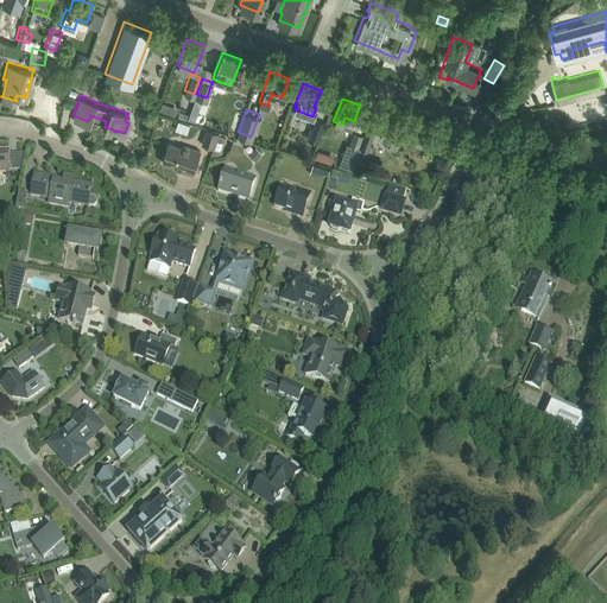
[(308,135),(316,139),(324,119),(315,115),(308,135)]
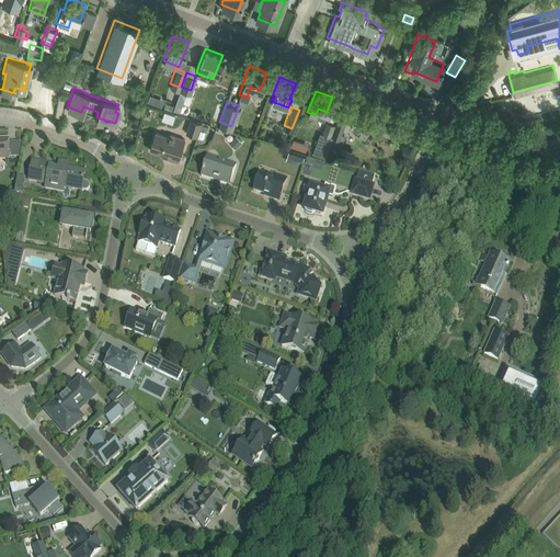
[(355,106),(351,121),(358,123),(355,131),(364,133),(372,112),(355,106)]
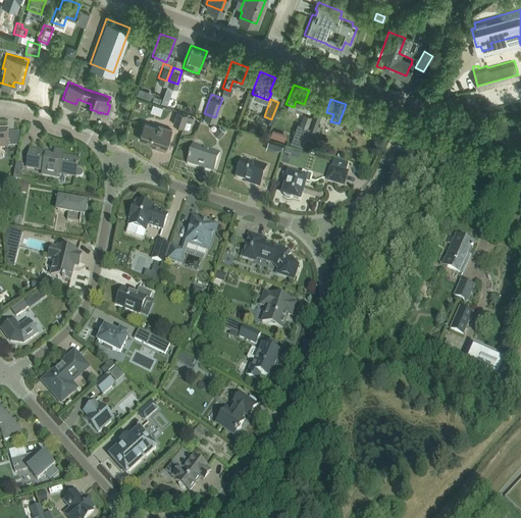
[(320,121),(317,120),(320,109),(314,107),(312,113),(309,123),(305,134),(315,138),(320,121)]
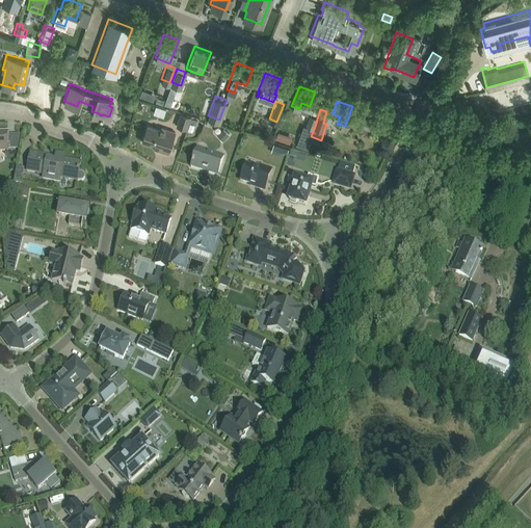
[(189,113),(180,110),(176,122),(185,125),(189,113)]
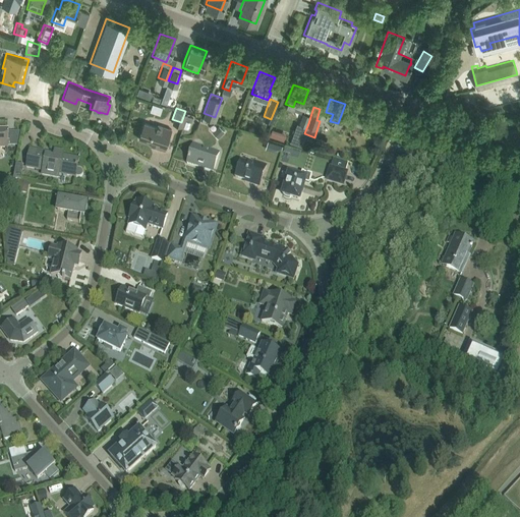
[(304,133),(308,123),(311,113),(303,110),(299,120),(297,120),(290,138),(301,142),(304,133)]
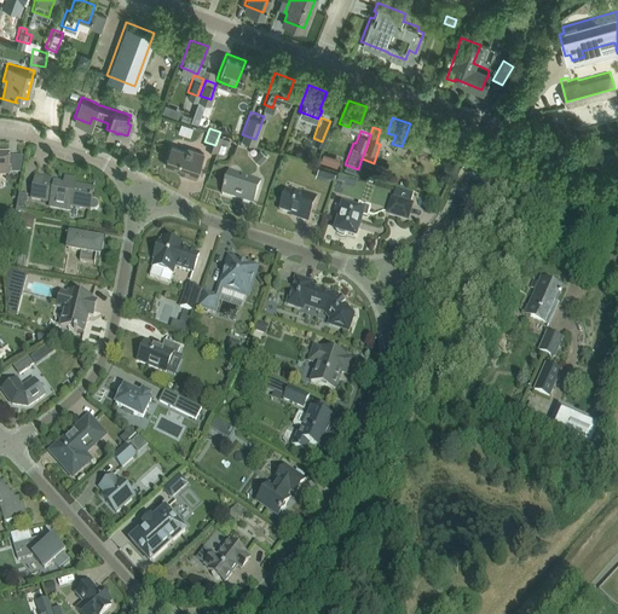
[(428,145),(432,137),(417,131),(414,139),(428,145)]
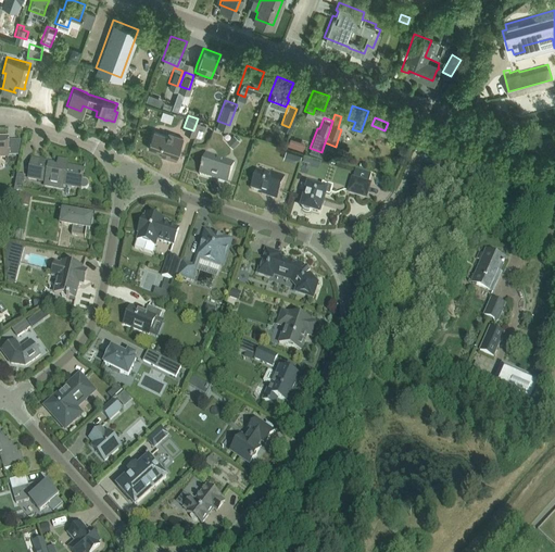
[(175,155),(181,134),(167,128),(166,132),(153,127),(148,145),(165,150),(164,152),(175,155)]
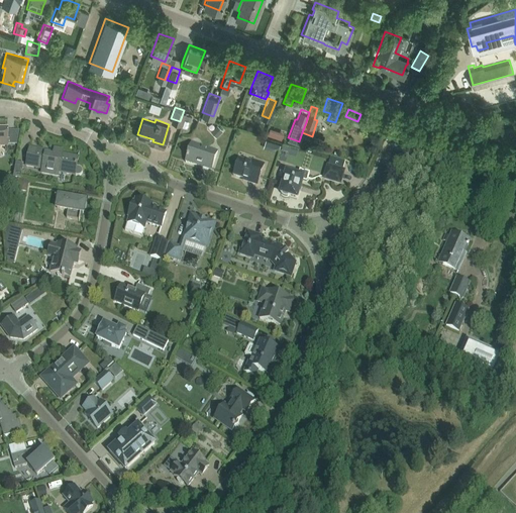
[(210,168),(216,147),(191,139),(184,159),(185,159),(195,162),(195,160),(202,162),(201,164),(200,163),(200,164),(210,167),(209,168),(210,168)]
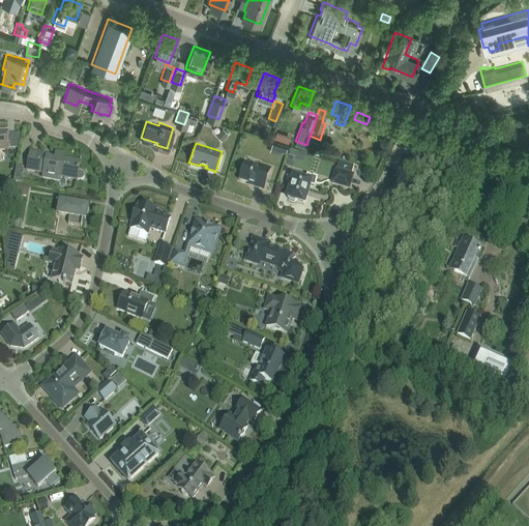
[(26,167),(42,170),(41,173),(58,177),(60,170),(67,171),(66,174),(76,176),(76,175),(78,176),(79,176),(80,176),(81,175),(82,175),(82,174),(83,174),(83,173),(83,172),(83,171),(83,170),(82,169),(81,168),(80,168),(78,168),(79,158),(62,155),(63,151),(54,149),(53,156),(46,154),(47,152),(29,149),(26,167)]
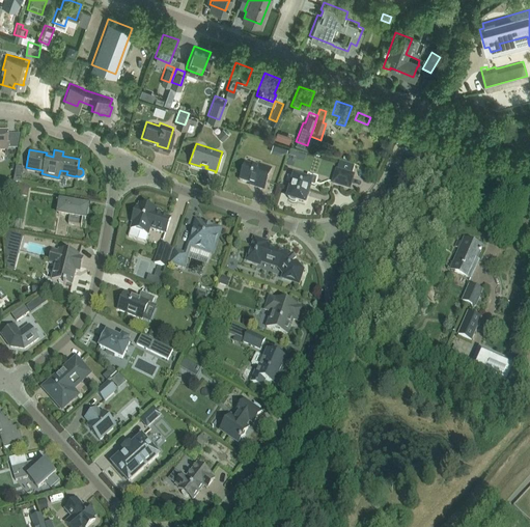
[(263,187),(270,165),(257,161),(256,165),(244,161),(239,176),(255,183),(254,184),(263,187)]
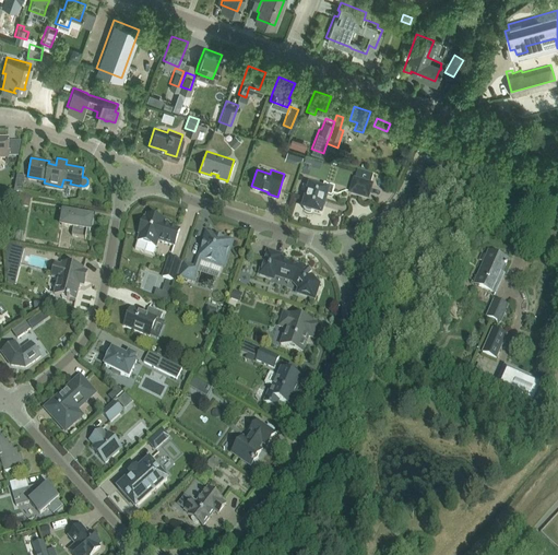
[(349,189),(366,195),(370,181),(354,176),(349,189)]
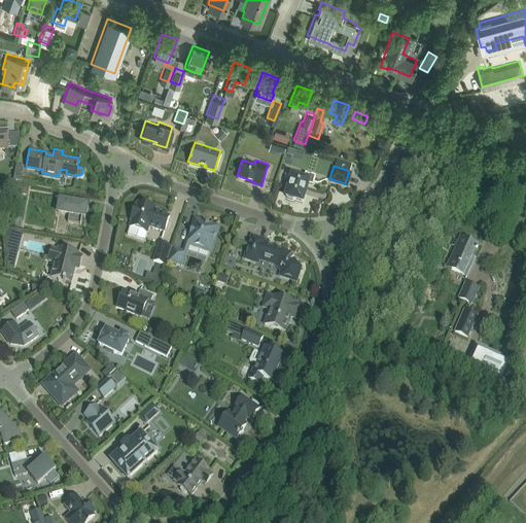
[(312,182),(314,173),(304,170),(303,175),(291,172),(284,194),(286,194),(285,195),(286,196),(287,197),(288,197),(290,197),(291,197),(292,197),(292,196),(302,199),(304,190),(305,190),(304,189),(305,186),(306,186),(306,185),(307,180),(312,182)]
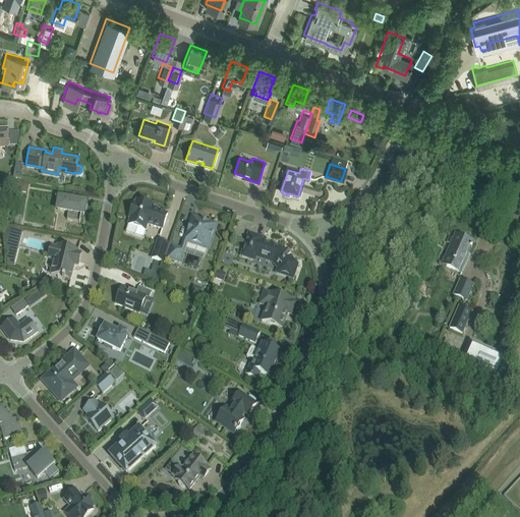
[(84,199),(58,194),(56,207),(67,209),(66,217),(78,219),(78,220),(80,208),(83,208),(84,199)]
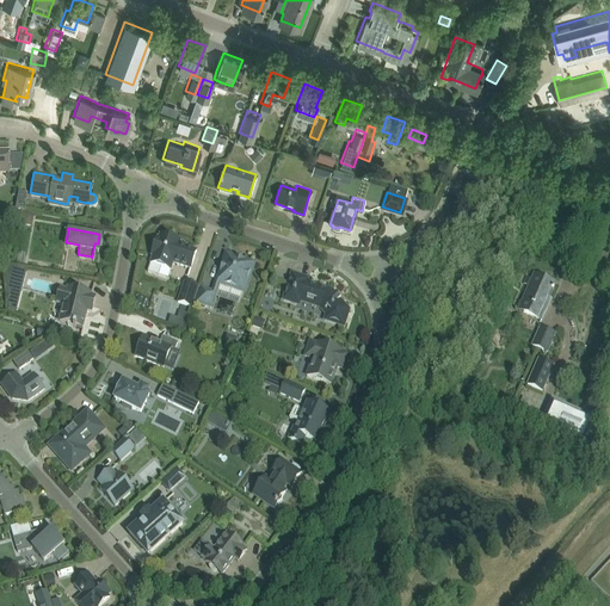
[(149,259),(170,266),(172,259),(190,265),(196,247),(185,243),(185,245),(178,242),(179,237),(159,230),(158,234),(156,234),(151,252),(152,252),(149,259)]
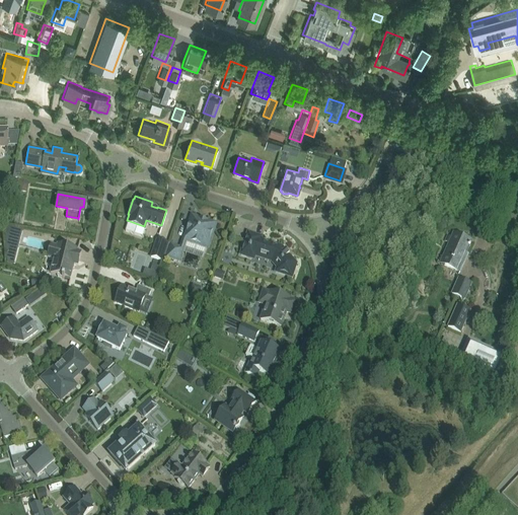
[(214,221),(206,218),(207,216),(206,216),(205,219),(200,217),(201,214),(200,214),(199,216),(191,213),(183,236),(181,236),(178,244),(170,241),(165,253),(178,258),(182,245),(186,237),(206,243),(214,221)]
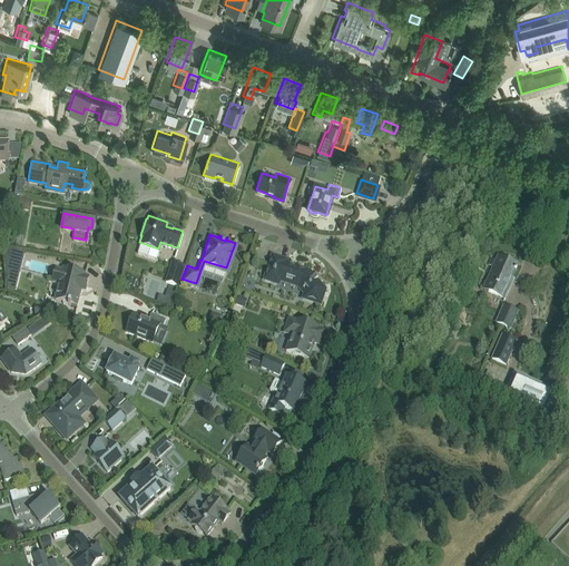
[(324,286),(315,276),(307,267),(285,260),(285,256),(271,252),(263,276),(273,280),(275,280),(276,280),(278,277),(280,274),(298,281),(298,282),(298,284),(300,286),(303,291),(302,295),(320,301),(324,286)]
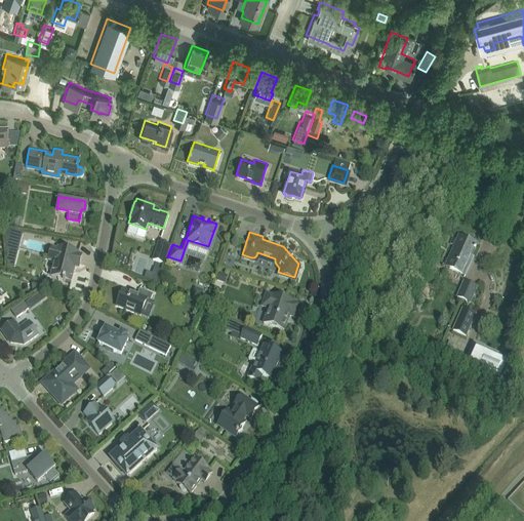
[(457,236),(445,264),(464,272),(472,254),(470,253),(473,245),(474,246),(475,244),(474,244),(476,240),(462,234),(461,237),(457,236)]
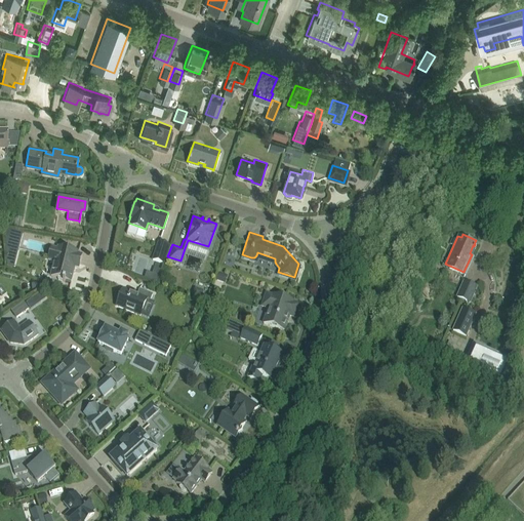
[(152,256),(164,261),(169,243),(157,239),(152,256)]
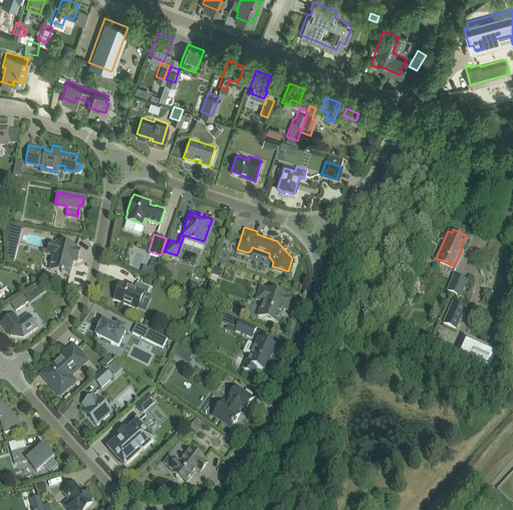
[(75,244),(56,239),(55,241),(49,239),(46,252),(52,253),(49,267),(56,269),(56,271),(62,272),(63,270),(68,272),(72,258),(75,259),(79,247),(75,246),(75,244)]
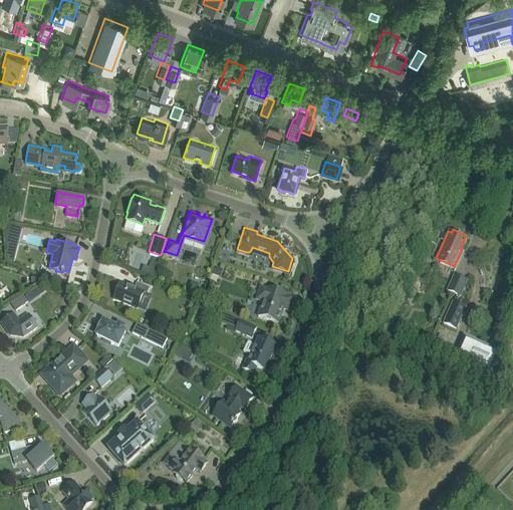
[(194,248),(193,255),(201,257),(203,250),(194,248)]
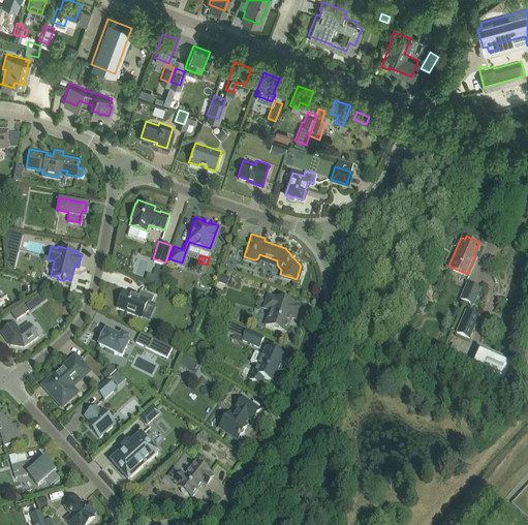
[(231,277),(234,271),(226,268),(224,275),(231,277)]
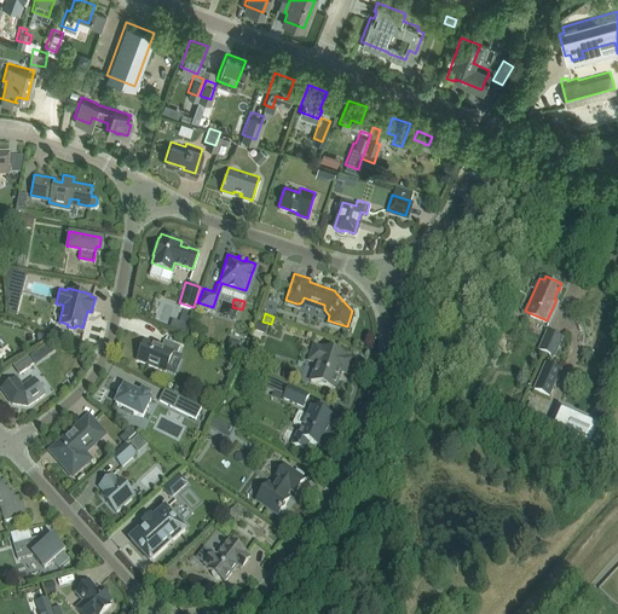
[(561,334),(547,328),(538,347),(553,353),(561,334)]
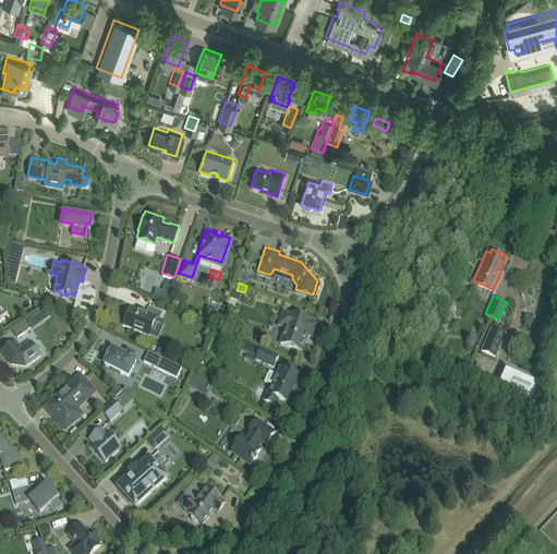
[(147,304),(145,310),(130,303),(122,322),(148,332),(155,315),(158,316),(160,310),(147,304)]
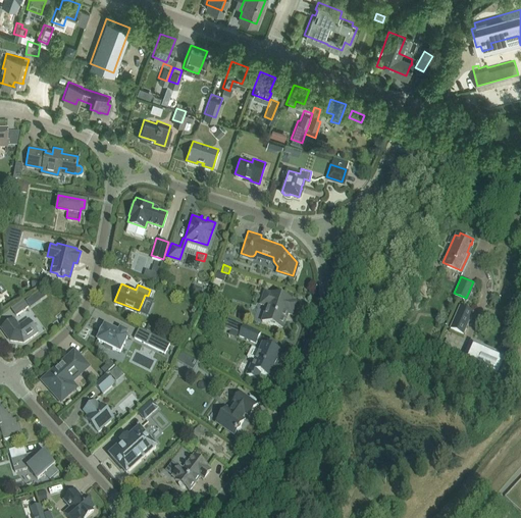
[(41,287),(35,292),(40,298),(46,293),(41,287)]
